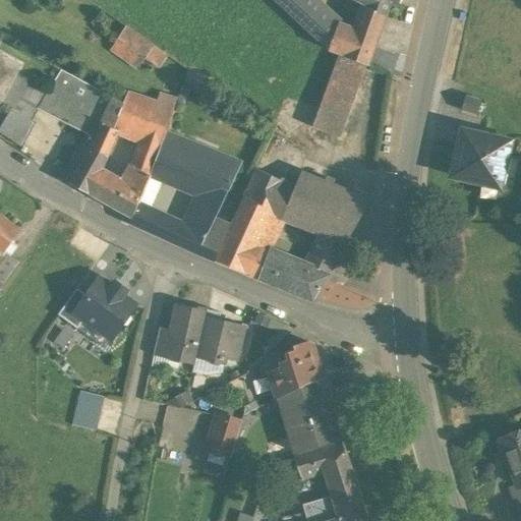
[(332,17),(310,0),(272,0),(319,43),(330,20),(332,17)]
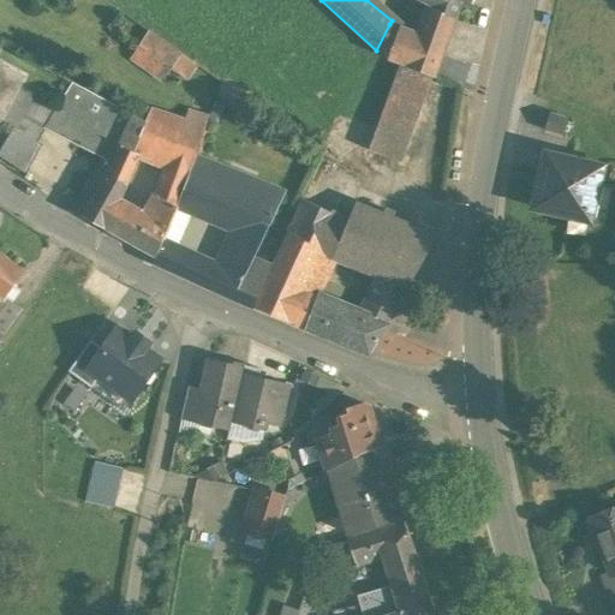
[(416,0),(424,4),(455,19),(461,0),(416,0)]
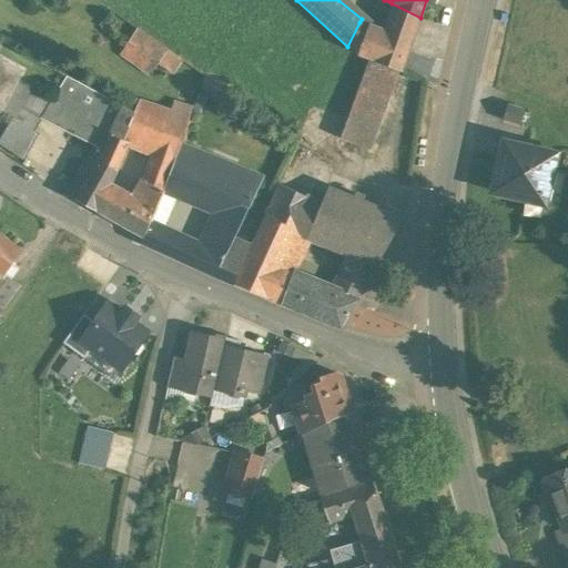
[(412,42),(421,18),(392,3),(379,31),(412,42)]
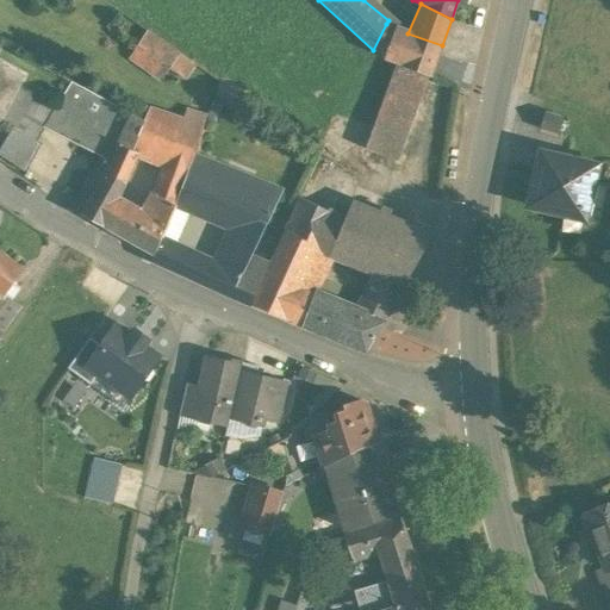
[(408,33),(396,29),(396,30),(386,24),(373,50),(385,60),(396,64),(429,76),(430,78),(442,45),(408,33)]
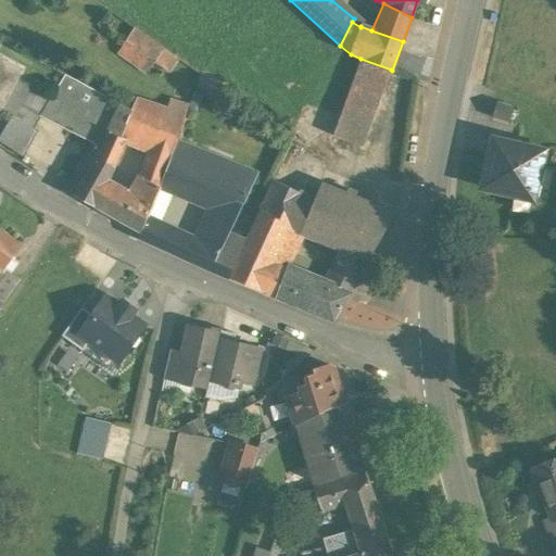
[(176,59),(133,29),(118,53),(147,74),(154,63),(166,72),(176,59)]
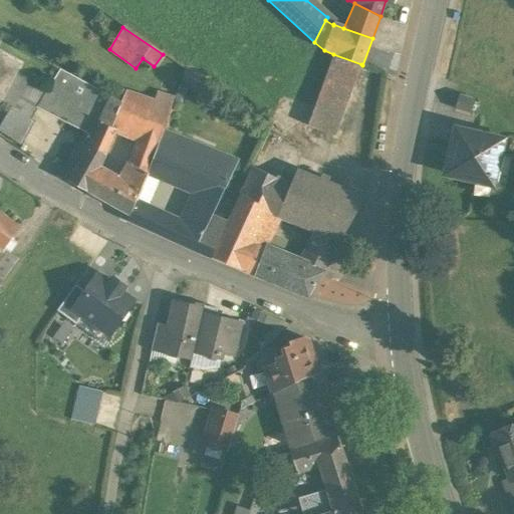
[(0,101),(3,97),(15,75),(21,64),(0,52),(0,101)]
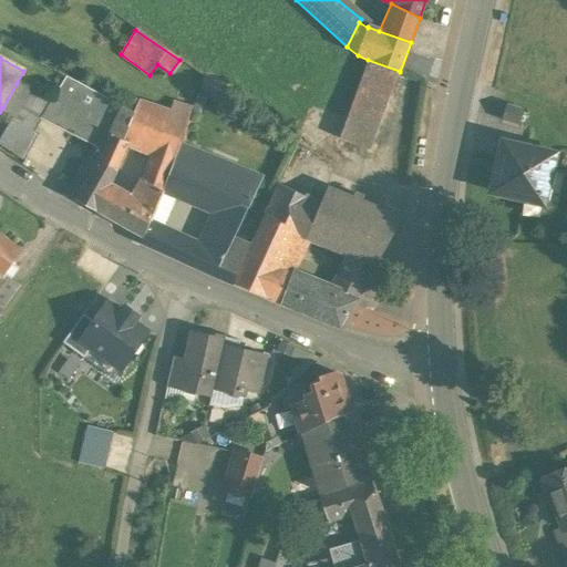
[(399,71),(368,60),(339,138),(369,150),(399,71)]
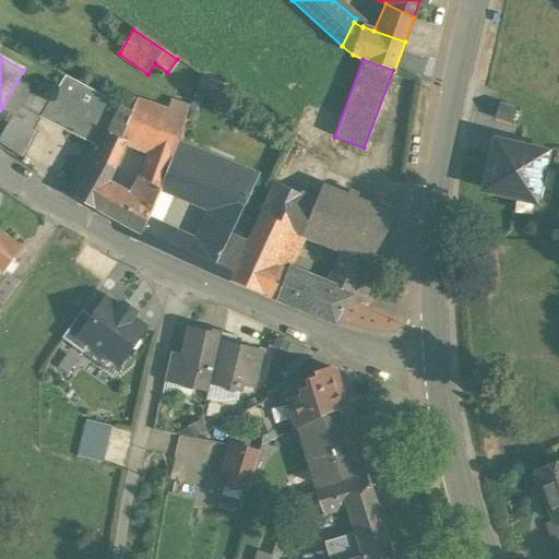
[(134,106),(67,74),(50,100),(42,115),(104,143),(107,133),(119,139),(134,106)]
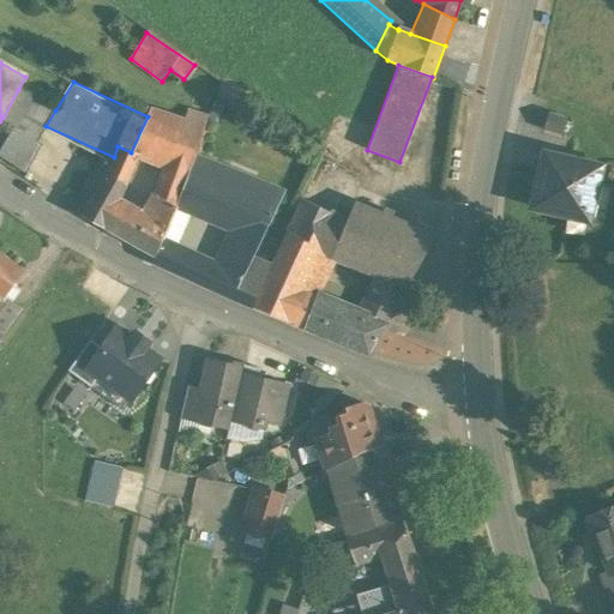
[(30,97),(18,90),(4,116),(16,124),(30,97)]
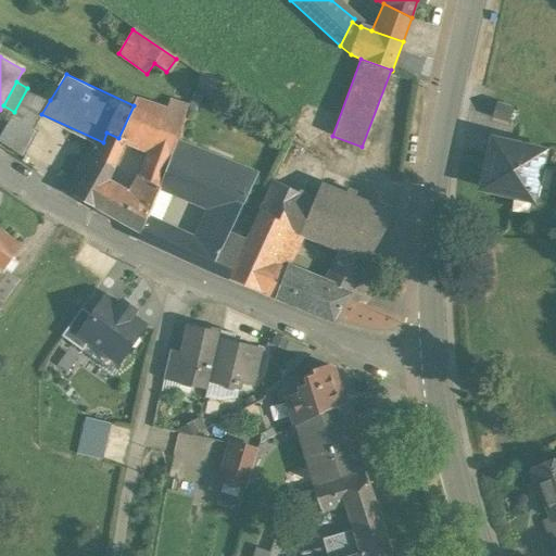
[(50,100),(27,88),(14,112),(0,135),(0,139),(23,153),(38,128),(34,126),(41,114),(50,100)]
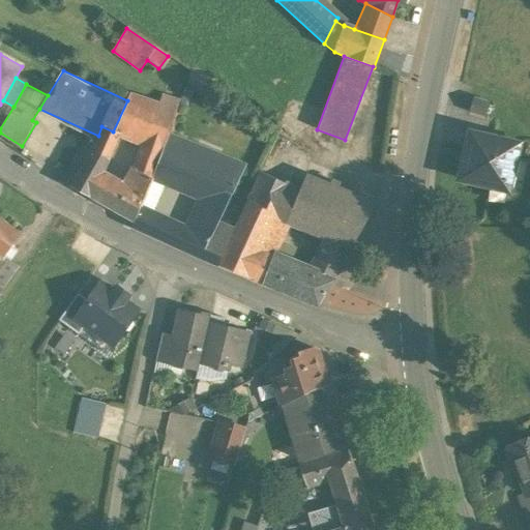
[(157,109),(127,98),(127,100),(113,131),(119,135),(142,144),(143,144),(160,149),(177,102),(162,96),(157,109)]
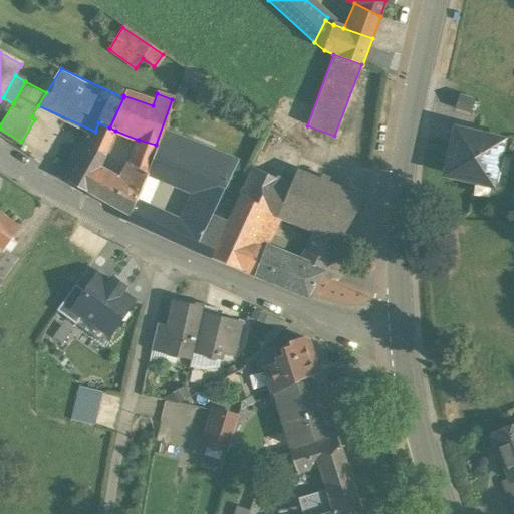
[(474,99),(459,94),(455,108),(470,112),(474,99)]
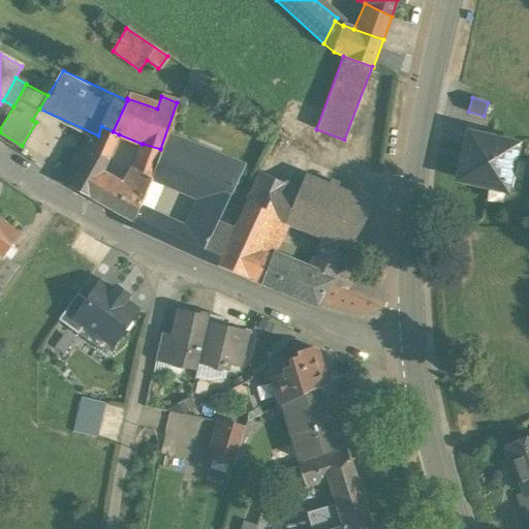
[(98,135),(85,162),(81,168),(70,186),(90,197),(103,173),(119,134),(113,131),(101,126),(98,135)]
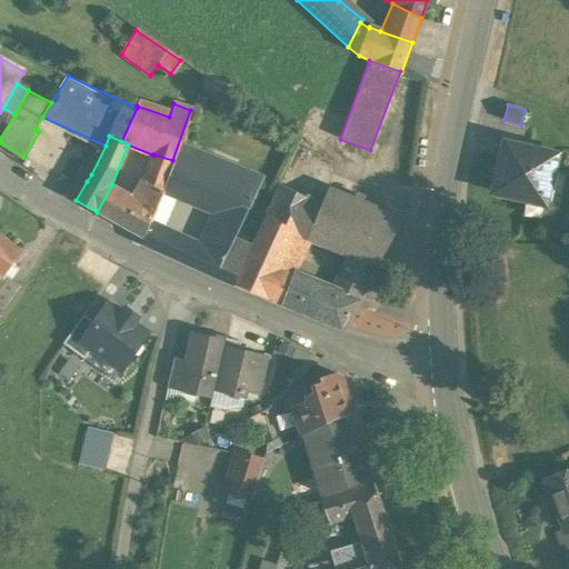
[(556,157),(503,145),(492,195),(543,207),(556,157)]
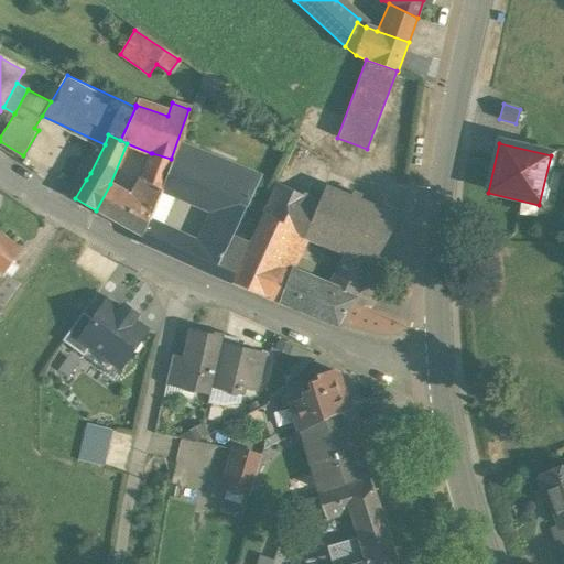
[(199,154),(179,145),(162,188),(195,202),(212,159),(199,154)]
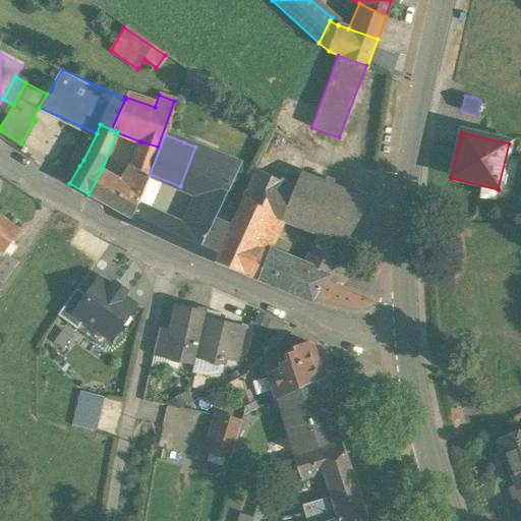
[(123,181),(102,170),(89,194),(131,219),(136,207),(150,174),(149,173),(158,147),(140,141),(139,141),(139,143),(139,150),(123,181)]
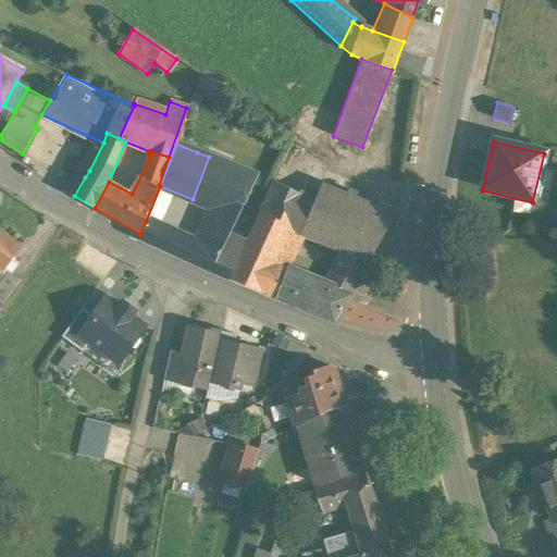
[(255,176),(209,157),(193,199),(215,208),(212,215),(232,226),(255,176)]
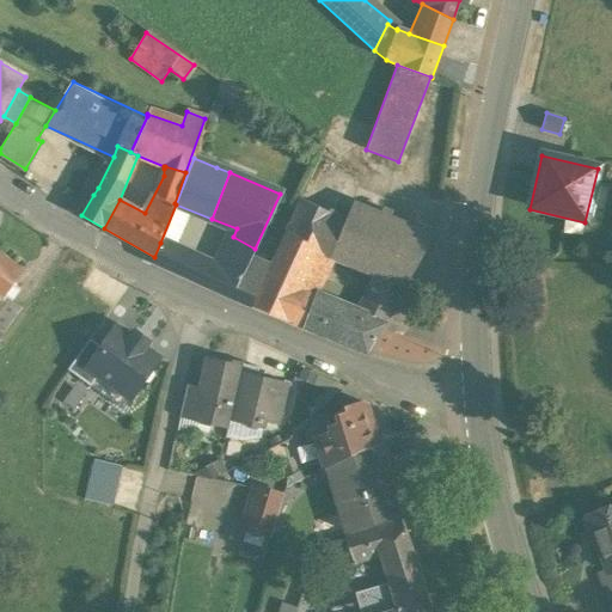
[(301,200),(252,306),(286,320),(300,291),(318,252),(329,228),(332,215),(301,200)]
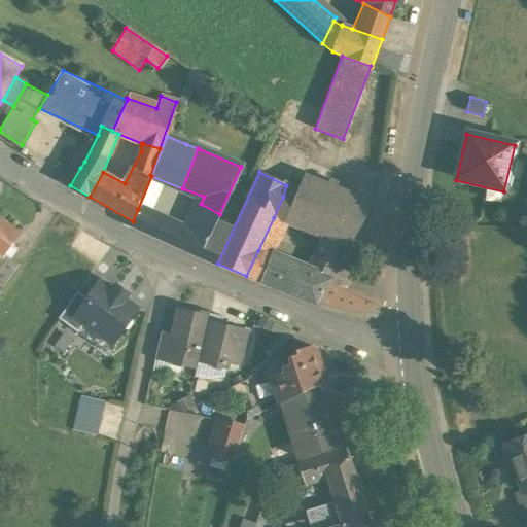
[(373,204),(336,187),(337,183),(329,180),(327,185),(304,175),(297,189),(284,221),(321,236),(324,240),(316,256),(338,266),(373,204)]
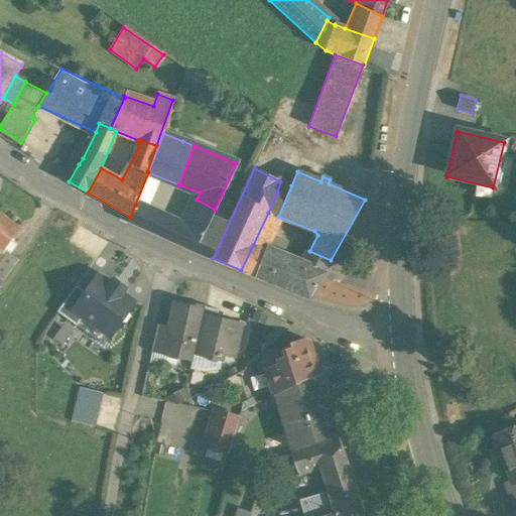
[(291,185),(280,181),(277,192),(268,213),(278,217),(291,185)]
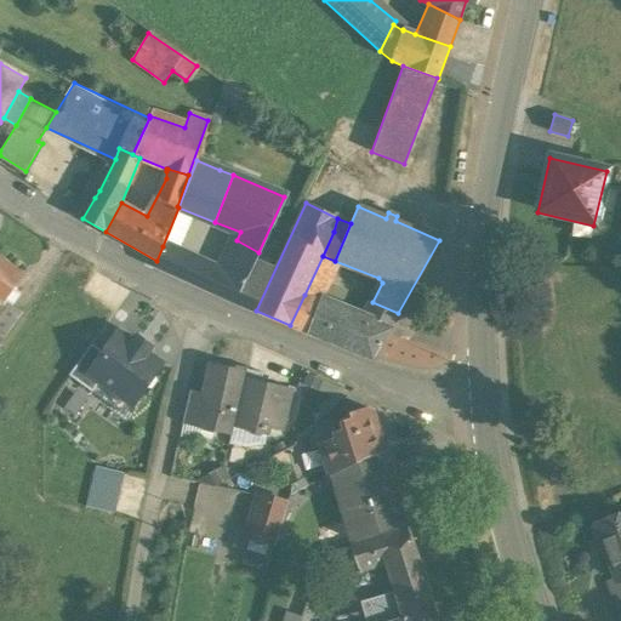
[(237,240),(221,274),(195,262),(187,281),(234,303),(252,309),(272,269),(254,260),(258,252),(237,240)]
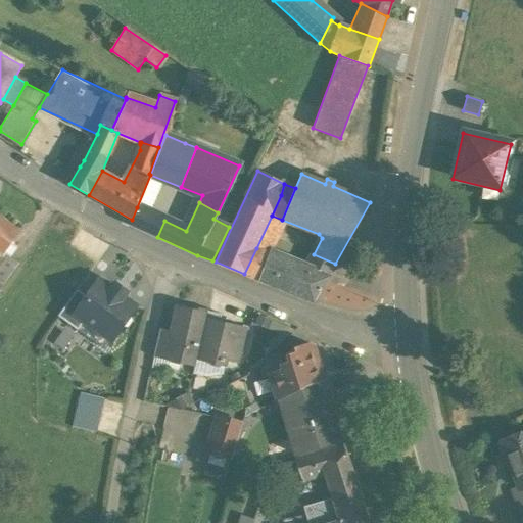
[(151,215),(137,207),(132,220),(130,225),(157,237),(164,221),(151,215)]
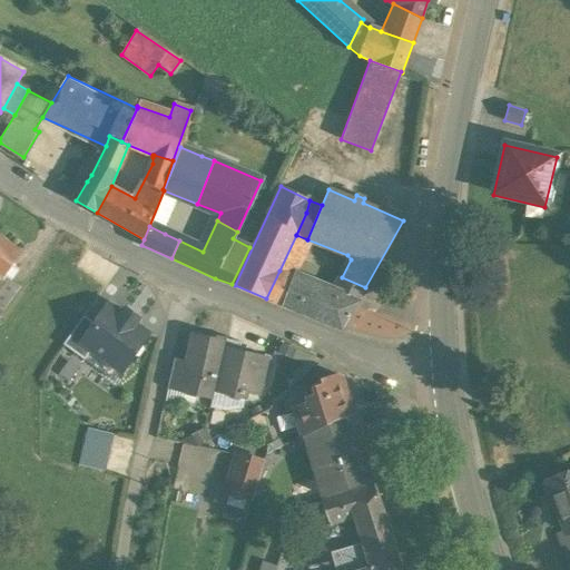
[(21,253),(0,237),(0,275),(2,278),(5,275),(9,278),(10,278),(17,271),(11,267),(21,253)]
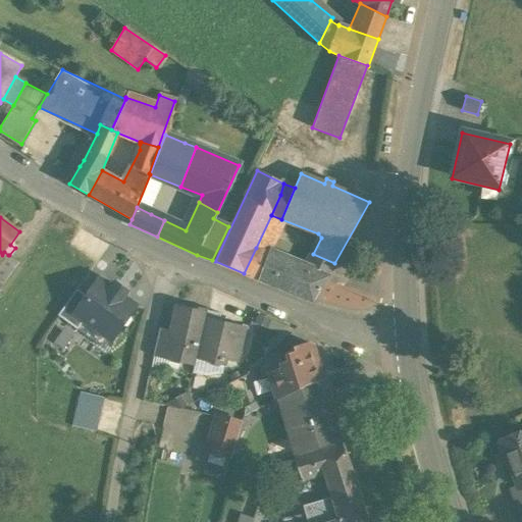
[(256,248),(244,273),(258,279),(268,252),(256,248)]
